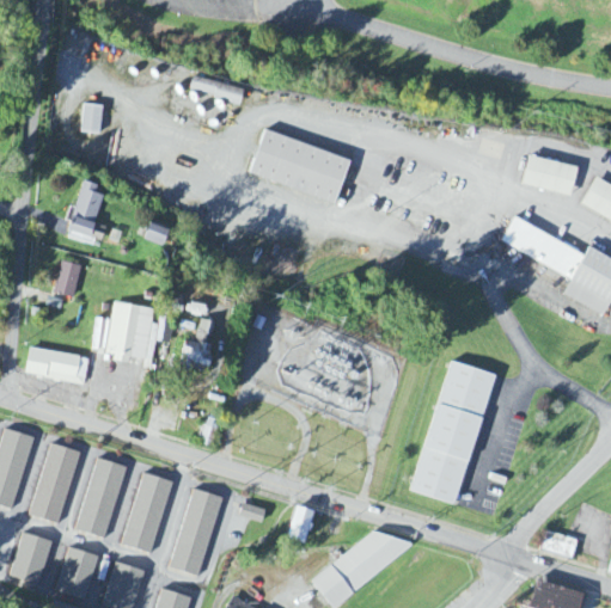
[(101,133),(103,104),(84,103),(81,130),(101,133)]
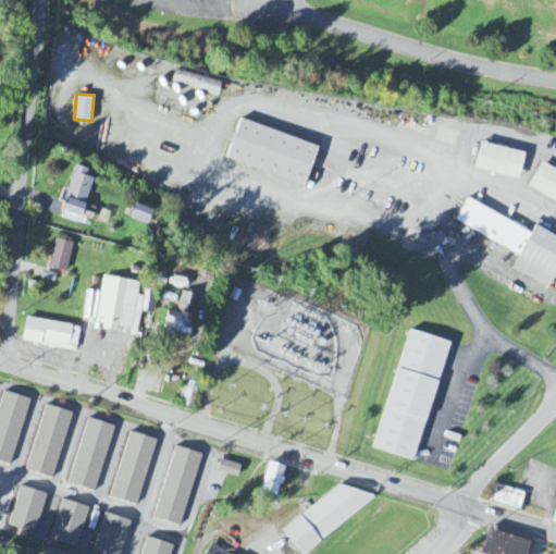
[(243,112),(319,142),(304,181),(227,151),(243,112)]
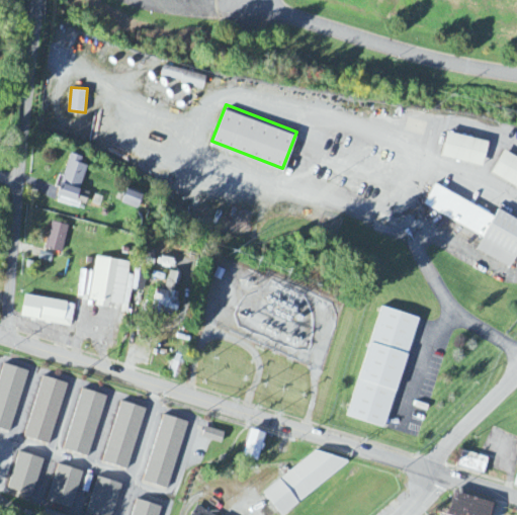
[(448,127),(490,137),(485,161),(443,152),(448,127)]
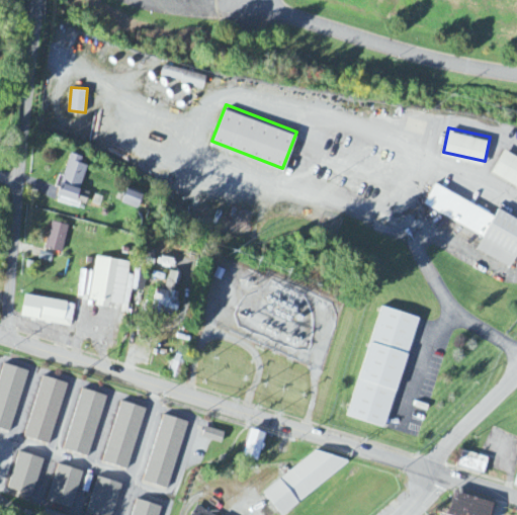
[(506,145),(516,150),(516,181),(493,168),(506,145)]
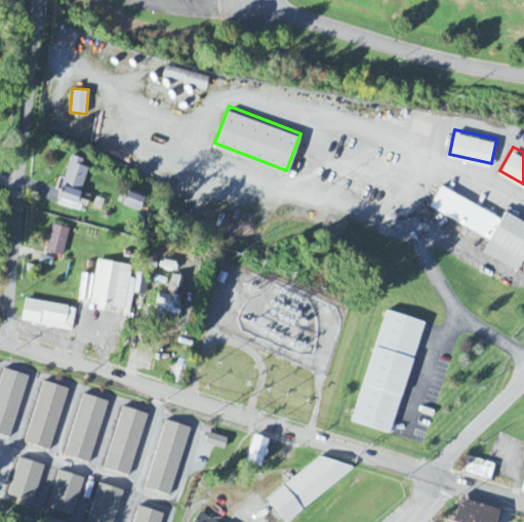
[(89,167),(82,164),(84,158),(72,154),(58,196),(87,205),(90,194),(81,191),(89,167)]
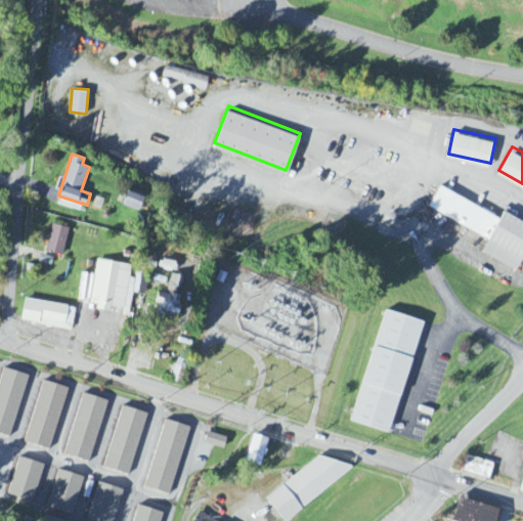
[(489,236),(429,203),(441,181),(502,214),(507,206),(522,214),(522,258),(518,265),(484,247),(489,236)]
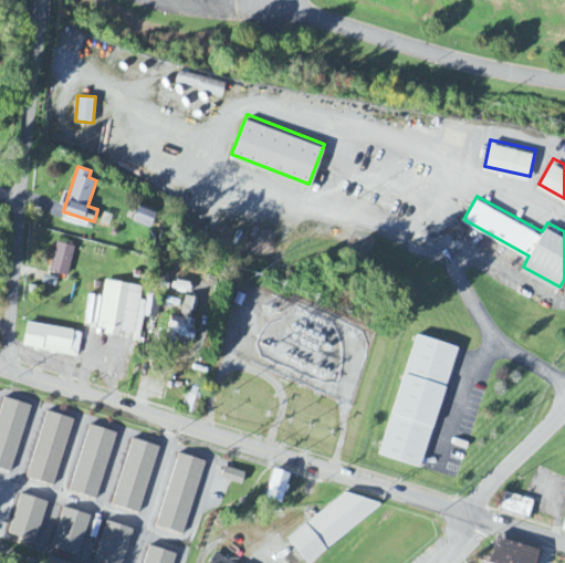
[(150,225),(155,210),(137,205),(133,219),(150,225)]
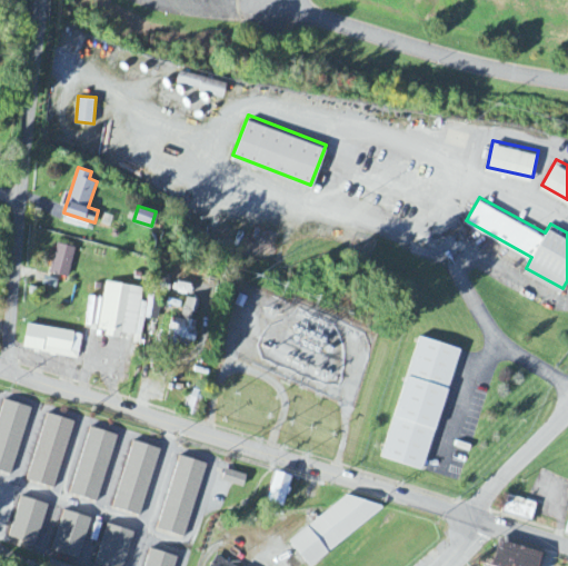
[(62,220),(87,228),(89,221),(65,214),(62,220)]
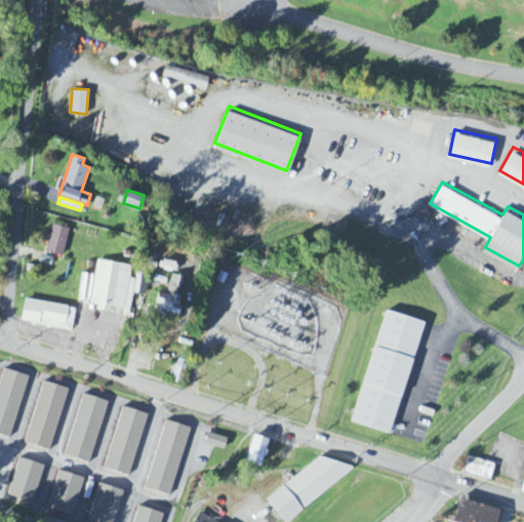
[(70,227),(52,224),(47,250),(64,254),(70,227)]
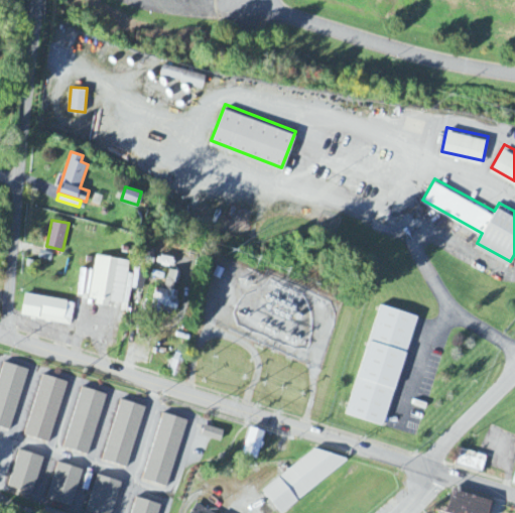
[(164,288),(156,285),(152,301),(173,307),(183,271),(170,268),(164,288)]
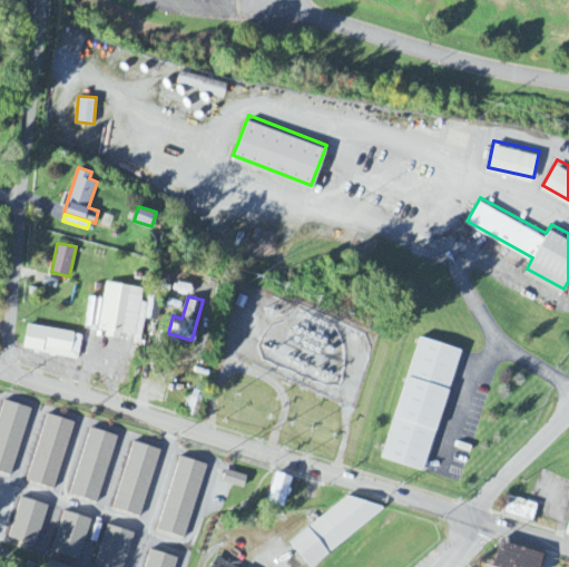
[(27,323),(22,348),(78,358),(82,332),(27,323)]
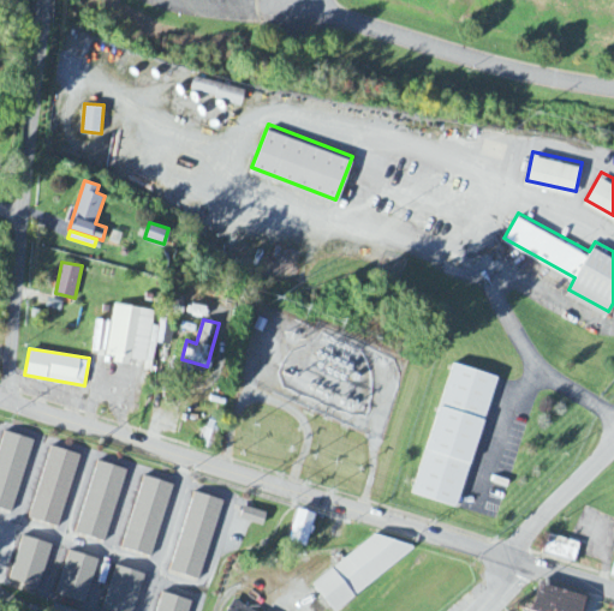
[(453,361),(498,376),(457,504),(415,491),(453,361)]
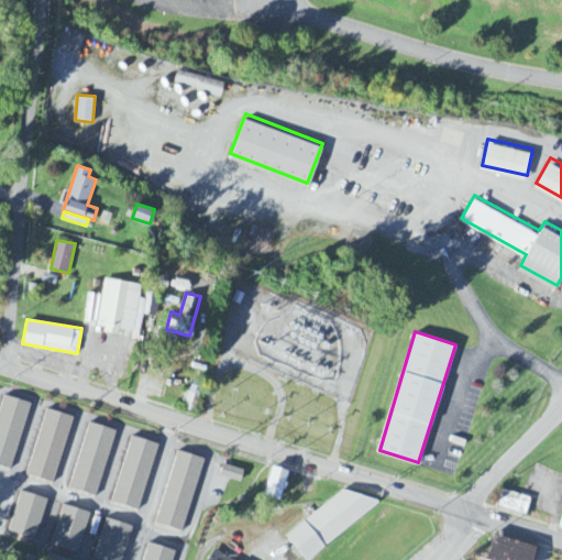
[(0,464),(11,468),(31,402),(3,394),(0,406),(0,464)]
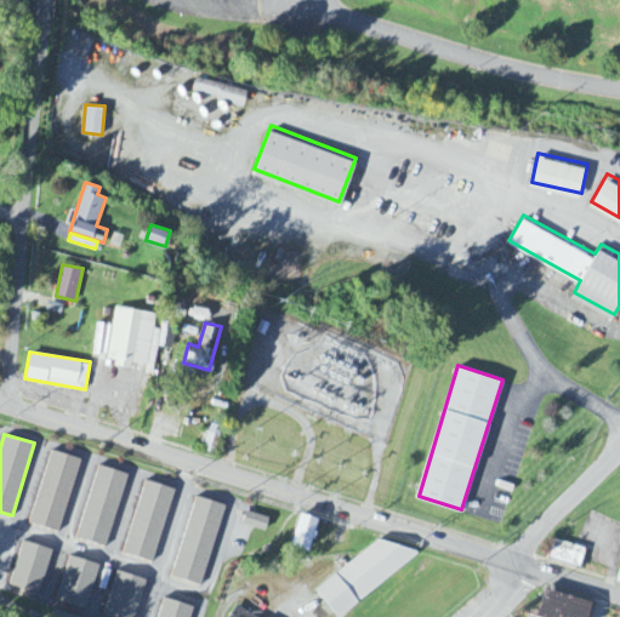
[(81,457),(51,449),(30,523),(60,531),(81,457)]
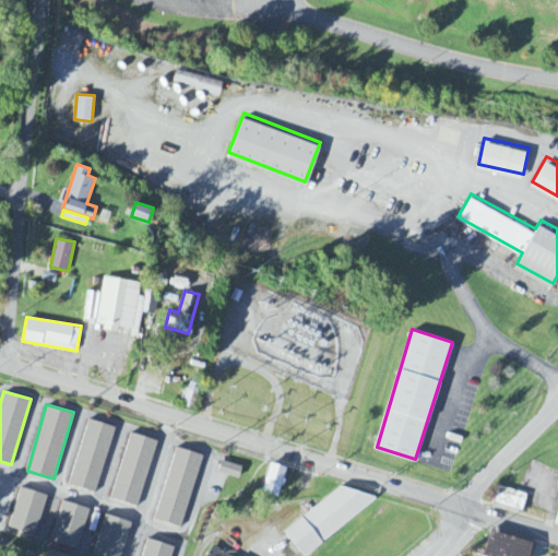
[(96,492),(116,426),(88,418),(69,484),(96,492)]
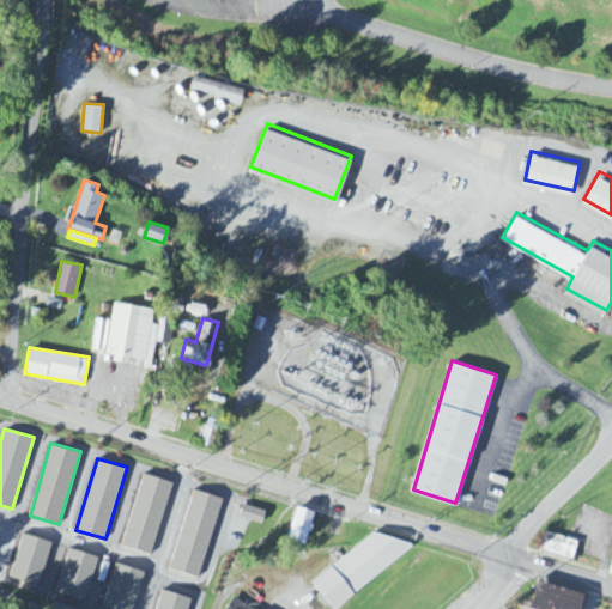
[(173,482),(144,473),(122,544),(151,554),(173,482)]
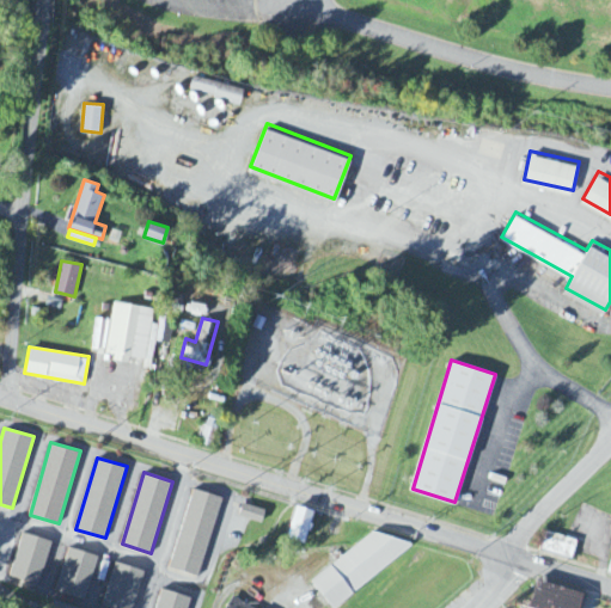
[(170,566),(199,576),(222,497),(193,487),(170,566)]
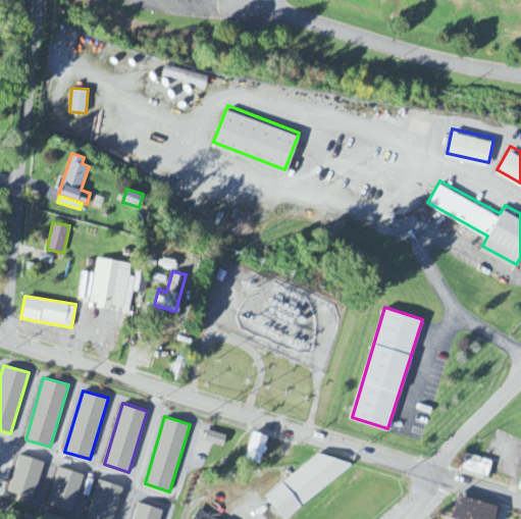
[(203,439),(223,446),(226,434),(207,428),(203,439)]
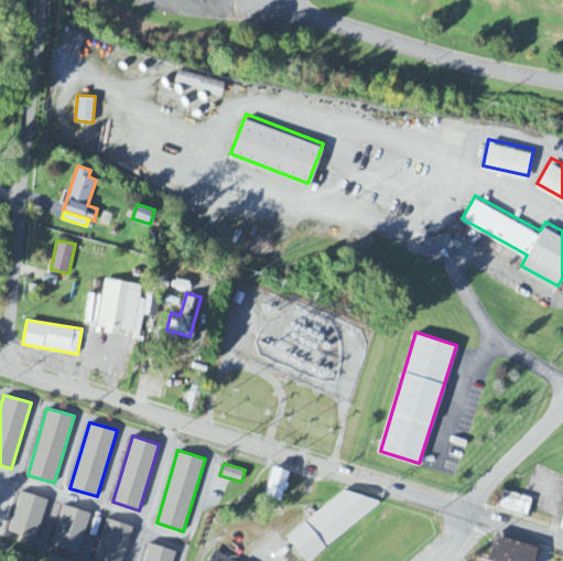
[(264,496),(282,499),(288,470),(270,466),(264,496)]
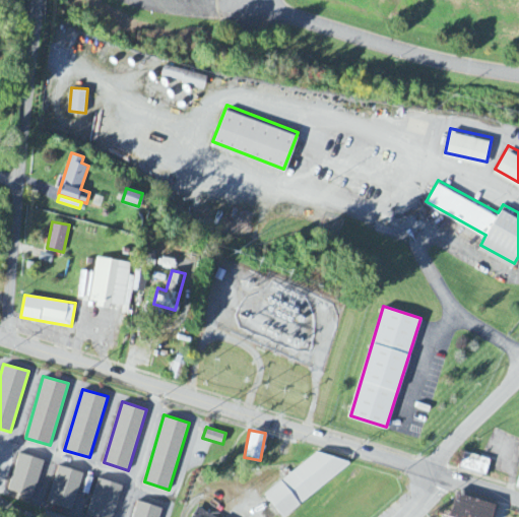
[(343,469),(325,446),(264,493),(282,516),(343,469)]
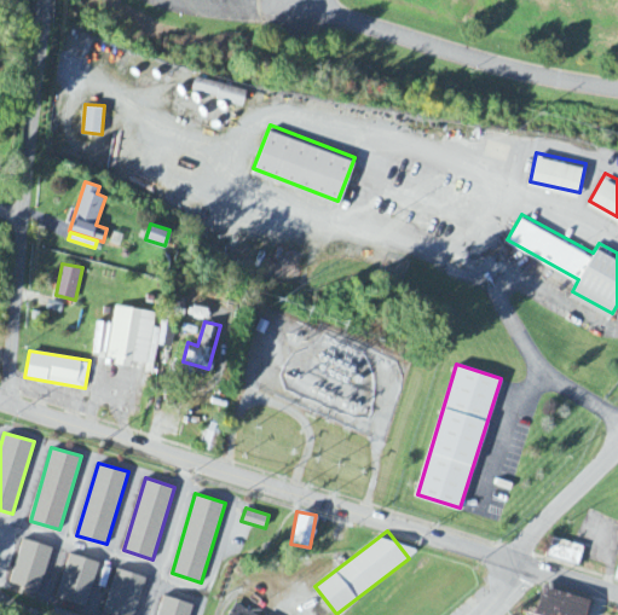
[(584,545),(553,537),(547,556),(578,564),(584,545)]
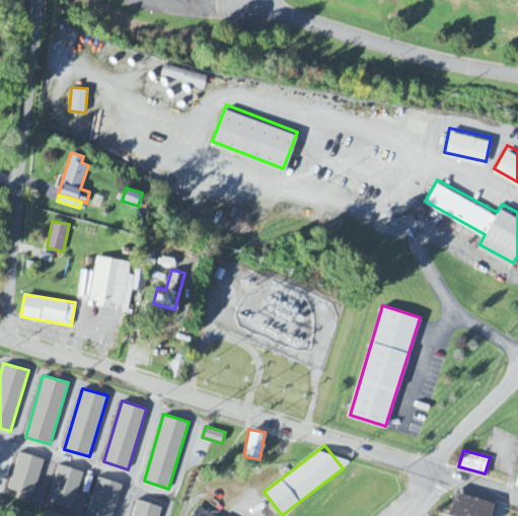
[(45,459),(18,451),(6,487),(32,496),(45,459)]
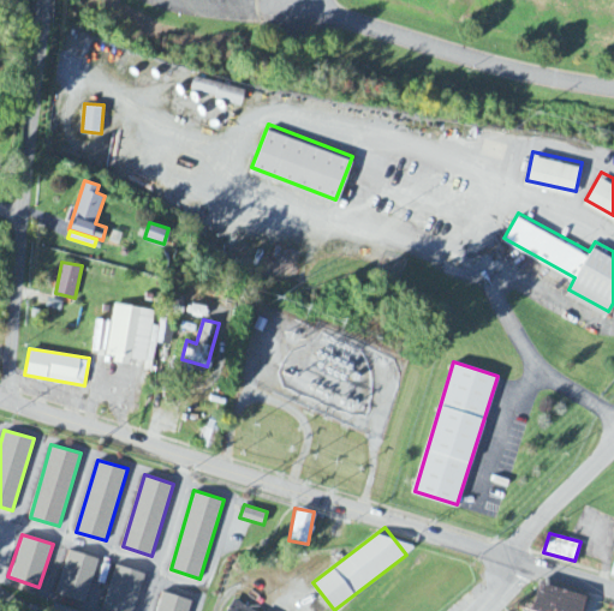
[(99,558),(70,550),(57,592),(85,601),(99,558)]
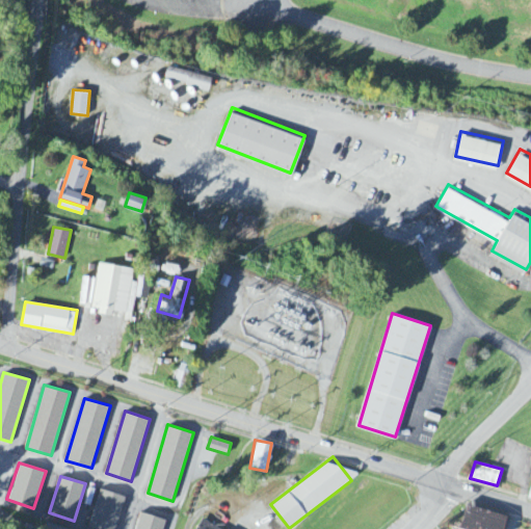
[(115,528),(126,497),(100,488),(88,526),(97,528),(115,528)]
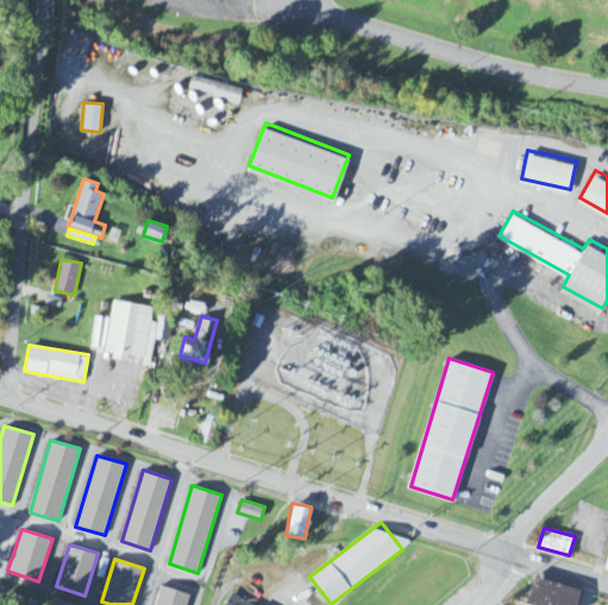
[(531,604),(575,604),(581,591),(536,575),(526,603),(531,604)]
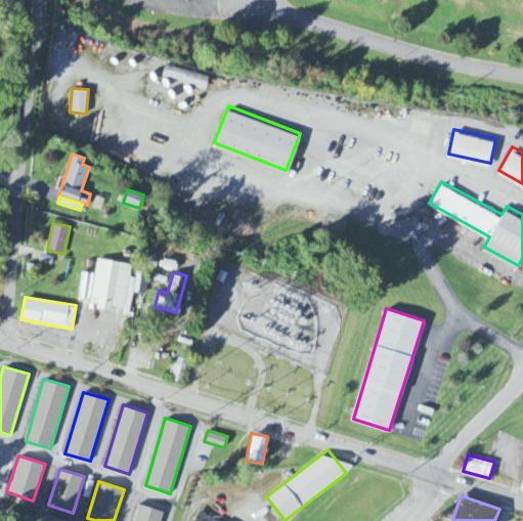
[(160,520),(163,511),(138,504),(132,520),(160,520)]
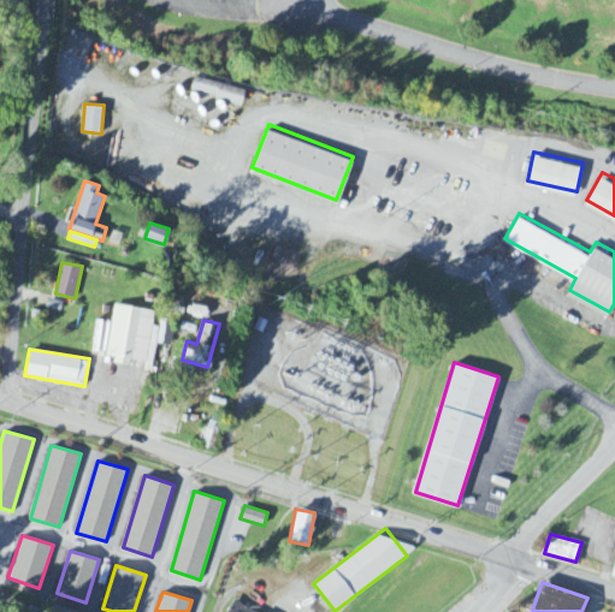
[(226,611),(261,611),(237,598),(226,611)]
